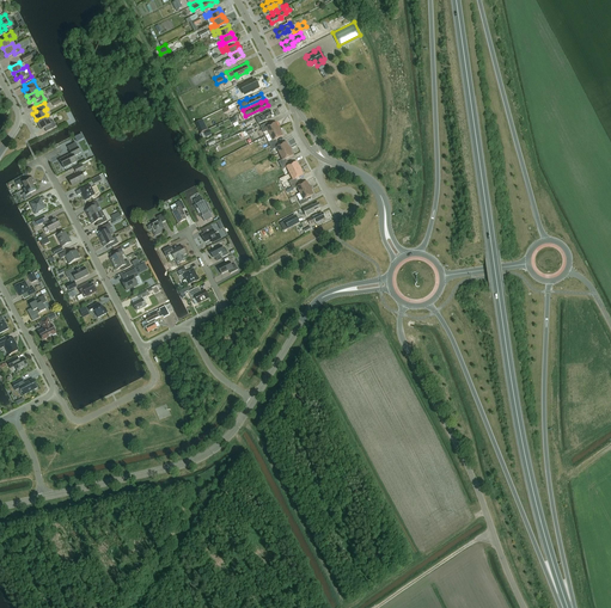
[(272,112),(269,108),(258,114),(260,117),(272,112)]
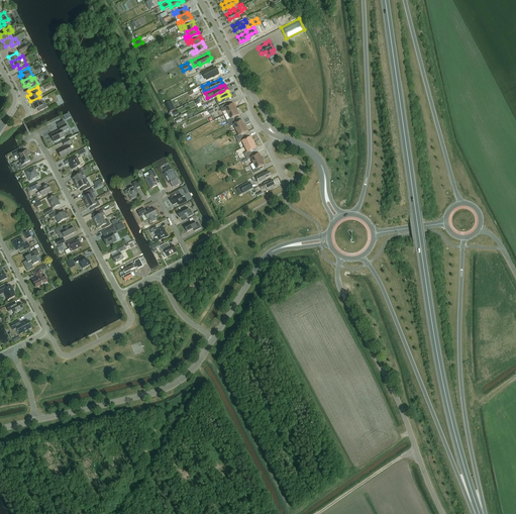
[(33,107),(36,106),(37,109),(46,104),(43,100),(41,101),(39,97),(30,101),(33,107)]
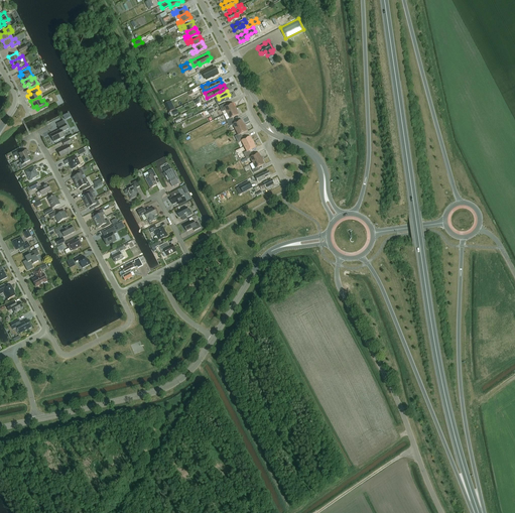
[(226,111),(235,106),(232,101),(226,104),(224,101),(219,104),(220,108),(221,110),(224,108),(226,111)]
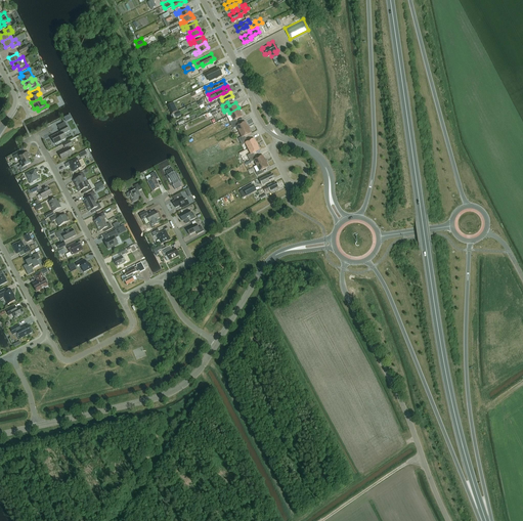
[(230,123),(236,120),(234,117),(242,114),(238,107),(229,113),(230,114),(226,116),(230,123)]
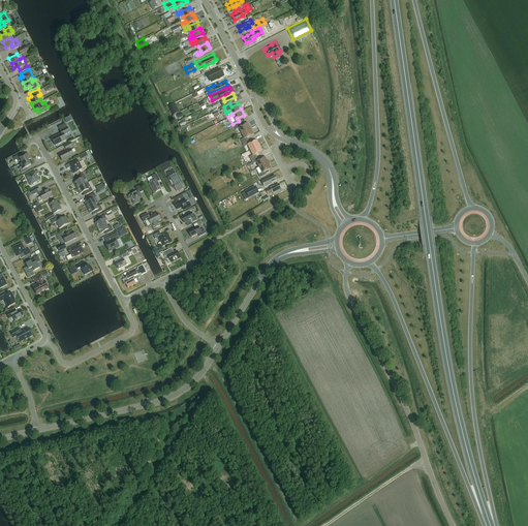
[(239,121),(233,124),(235,127),(238,126),(240,130),(249,125),(246,120),(240,124),(239,121)]
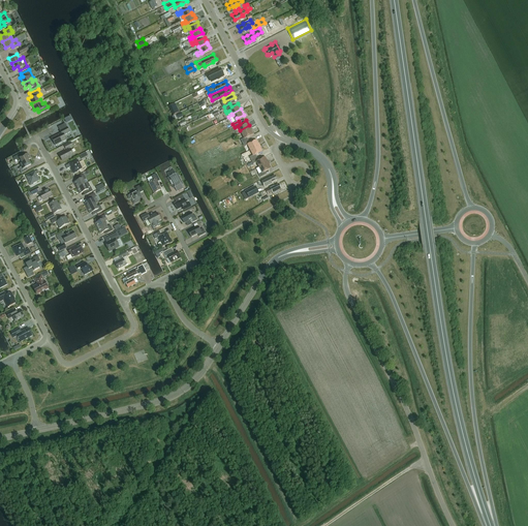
[(51,136),(54,144),(65,137),(63,132),(68,129),(66,125),(59,128),(60,131),(51,136)]
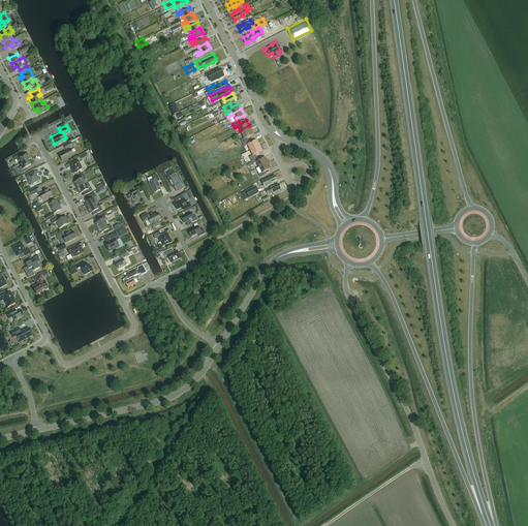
[(243,135),(240,137),(242,141),(247,137),(246,135),(252,132),(249,125),(240,130),(243,135)]
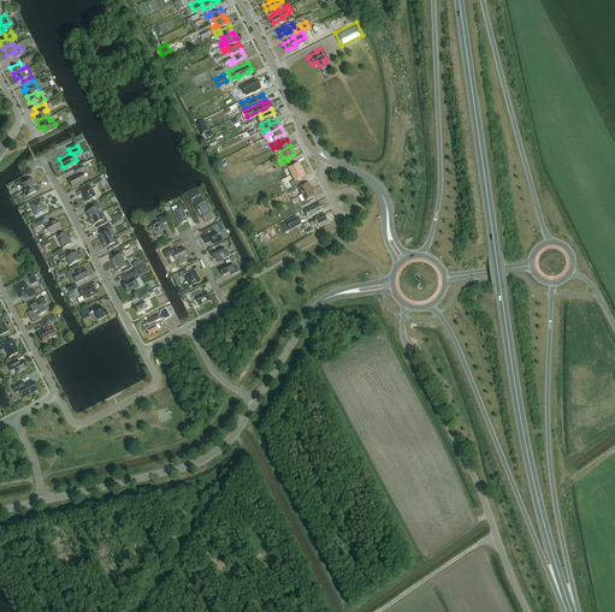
[(288,160),(282,164),(283,168),(288,166),(290,172),(301,166),(297,160),(290,164),(288,160)]
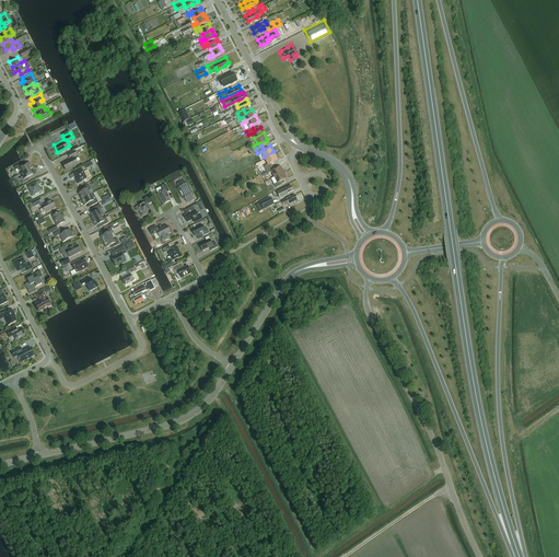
[(267,162),(264,164),(265,167),(271,164),(269,161),(277,158),(274,151),(264,157),(267,162)]
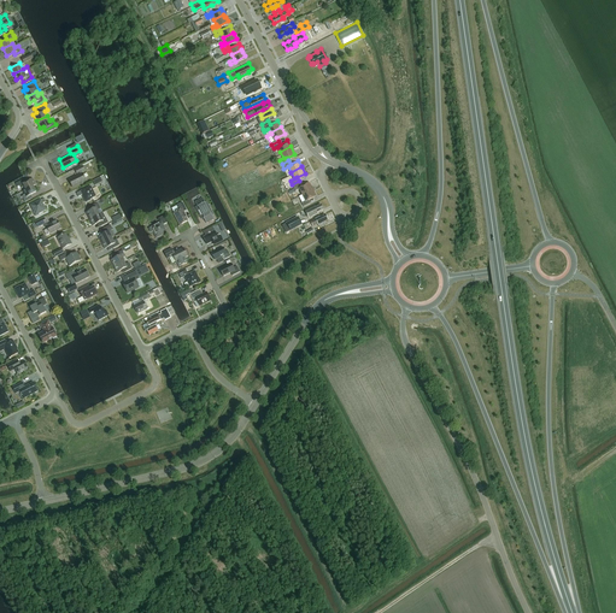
[(81,171),(69,177),(72,184),(83,178),(81,171)]
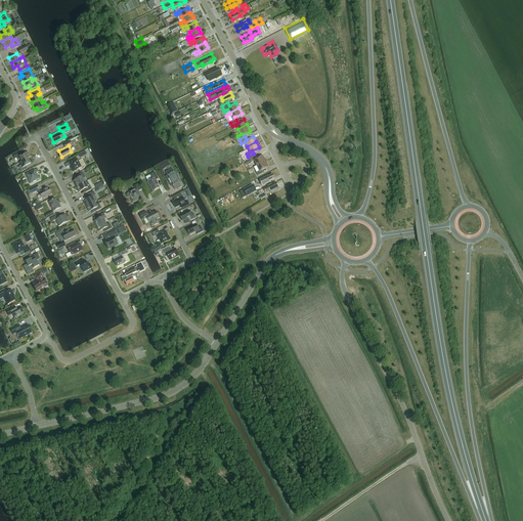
[(15,156),(16,158),(19,157),(20,159),(27,156),(30,155),(27,149),(20,153),(19,149),(12,154),(13,157),(15,156)]
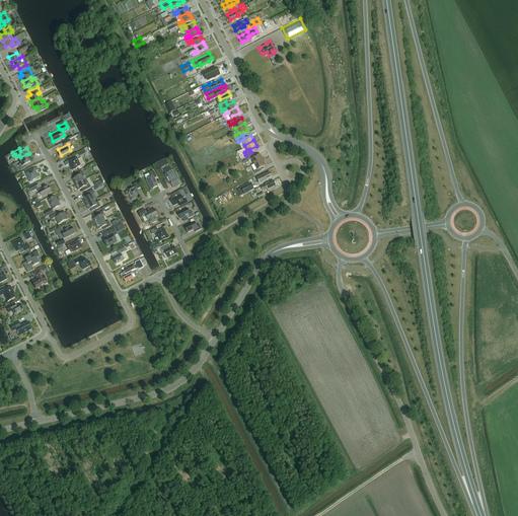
[(251,152),(245,155),(247,158),(250,157),(253,161),(262,157),(259,151),(252,155),(251,152)]
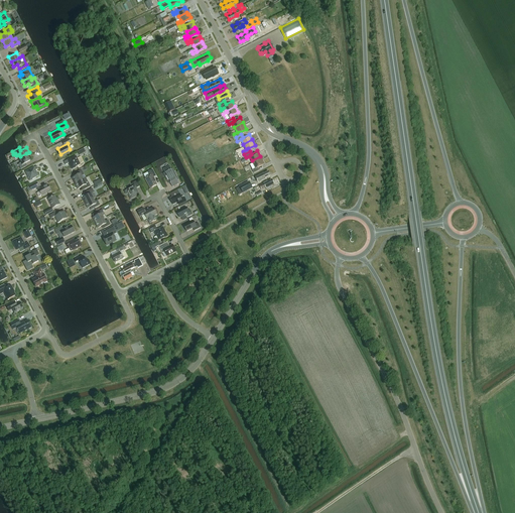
[(29,158),(26,153),(20,156),(18,157),(20,160),(17,162),(20,166),(25,164),(23,161),(29,158)]
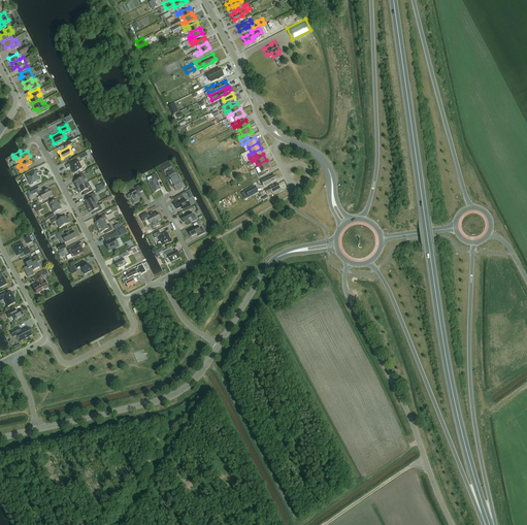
[(80,166),(76,157),(64,163),(66,166),(69,165),(72,171),(76,168),(80,166)]
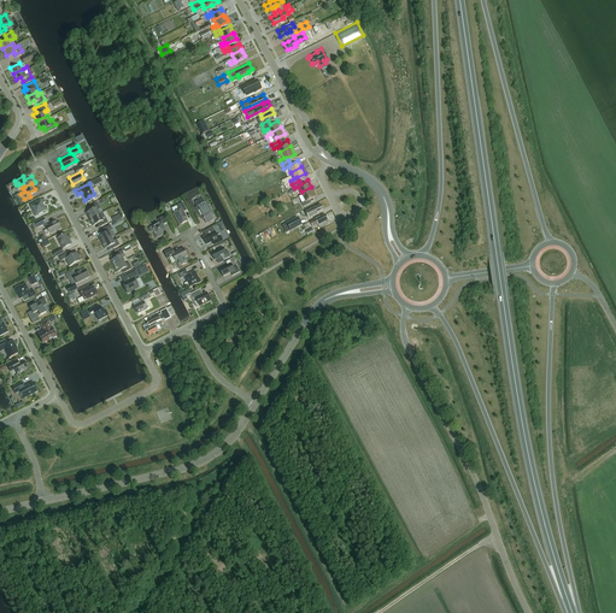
[(304,198),(300,200),(303,204),(309,200),(308,198),(315,193),(311,187),(301,192),(304,198)]
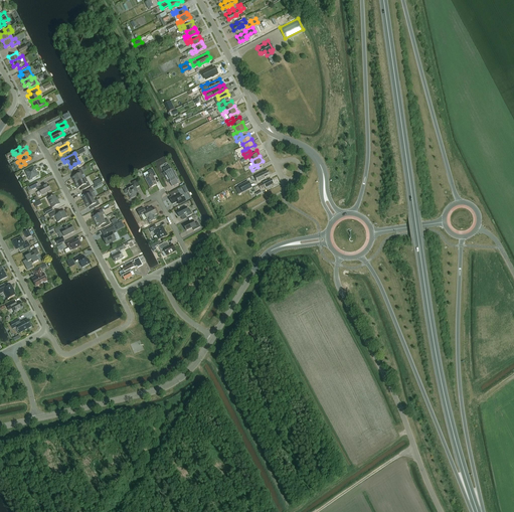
[(36,163),(24,169),(27,175),(28,178),(31,177),(31,176),(37,173),(34,168),(37,166),(36,163)]
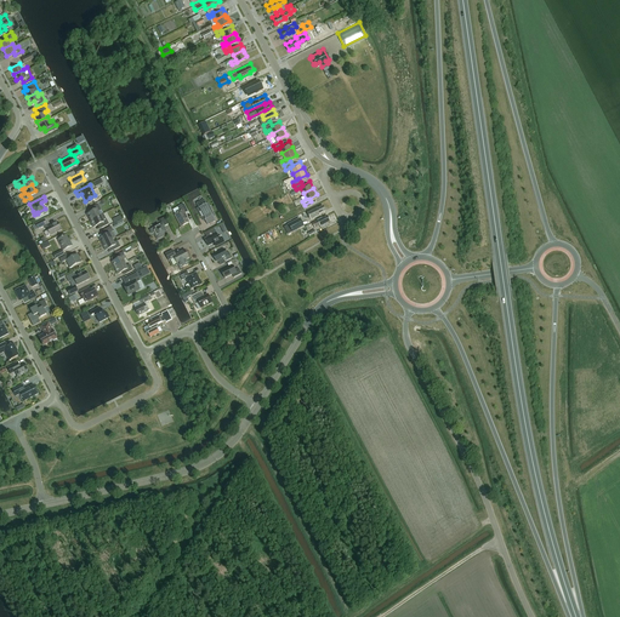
[(206,222),(214,218),(211,213),(212,213),(206,201),(205,201),(203,196),(195,200),(206,222)]
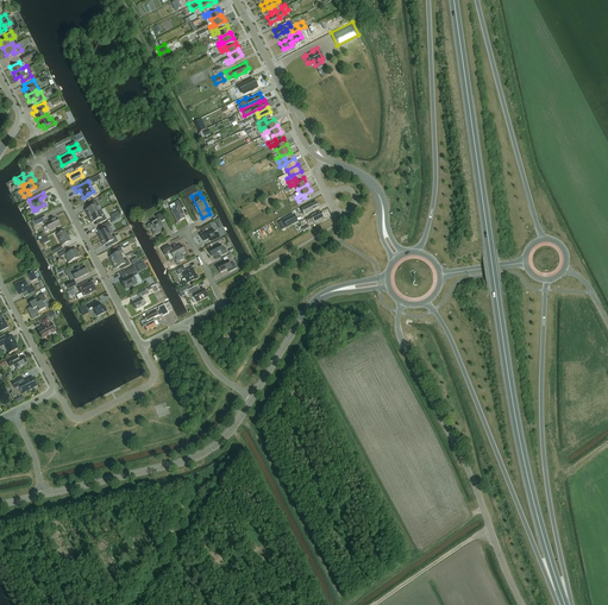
[(87,214),(98,208),(95,205),(98,203),(95,197),(88,201),(91,205),(83,207),(87,214)]
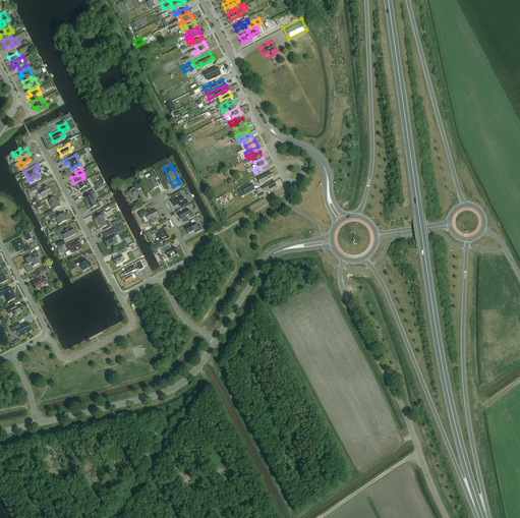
[(152,187),(158,184),(154,177),(157,175),(154,169),(148,172),(150,176),(147,178),(152,187)]
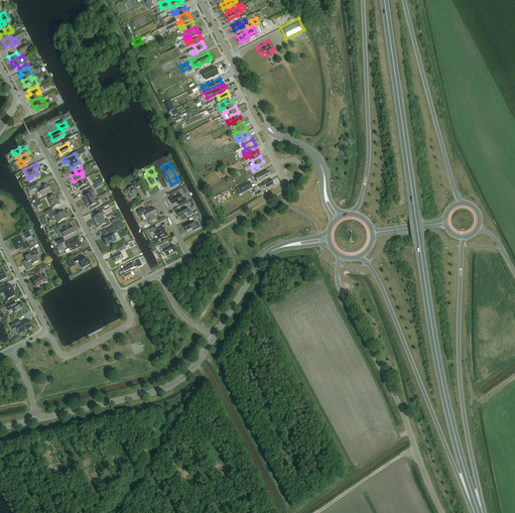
[(269,173),(267,169),(262,171),(262,170),(254,174),(257,180),(263,177),(263,176),(269,173)]
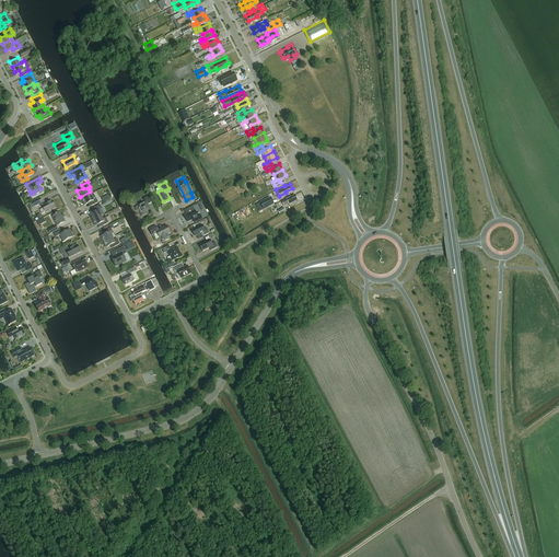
[(80,197),(83,202),(89,199),(91,202),(97,199),(92,190),(90,192),(80,197)]
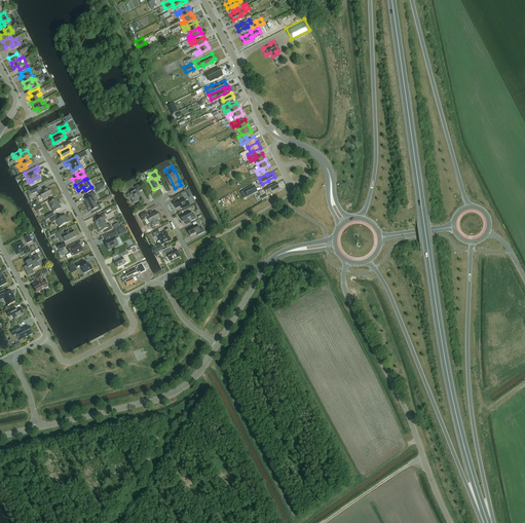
[(274,187),(278,185),(276,181),(271,183),(271,182),(267,184),(267,185),(263,187),(265,191),(269,189),(270,190),(274,188),(274,187)]
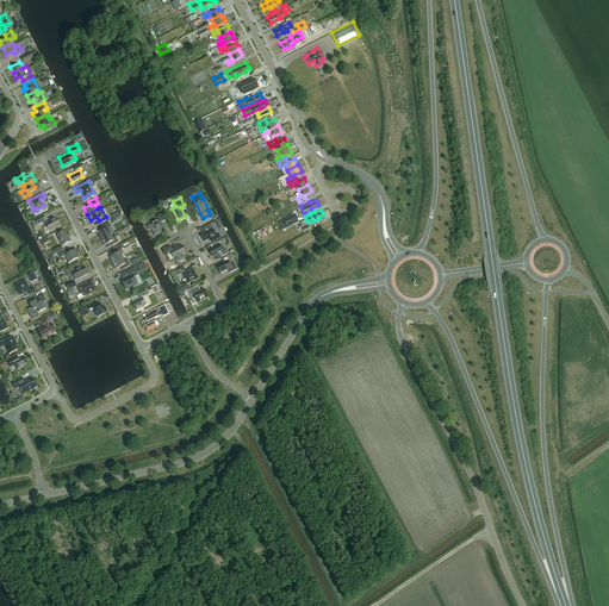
[(165,218),(160,211),(155,213),(156,218),(148,222),(148,223),(147,224),(148,227),(150,226),(151,227),(150,227),(154,232),(157,230),(163,226),(160,220),(165,218)]
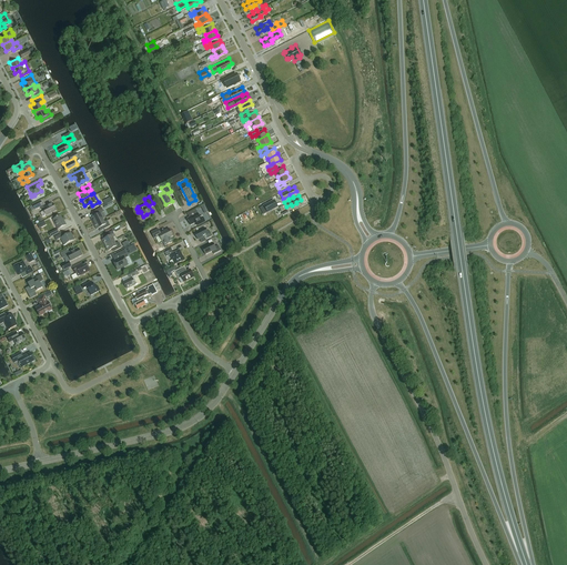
[(265,210),(276,204),(273,197),(262,202),(265,210)]
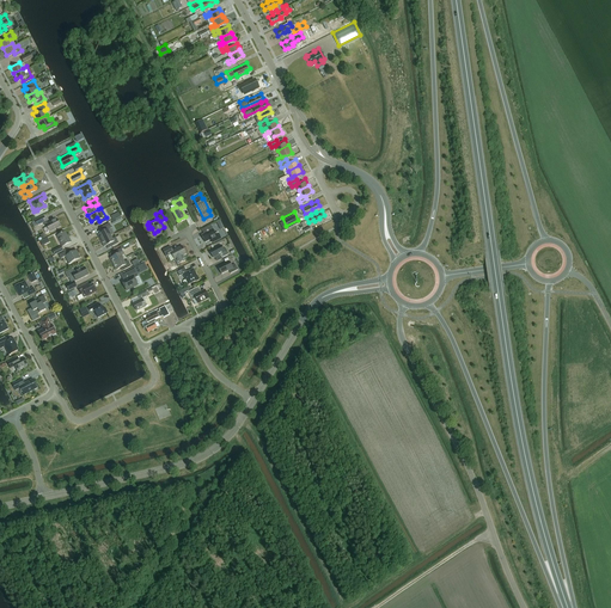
[(42,220),(44,219),(42,214),(34,217),(35,219),(31,220),(32,223),(36,222),(42,220)]
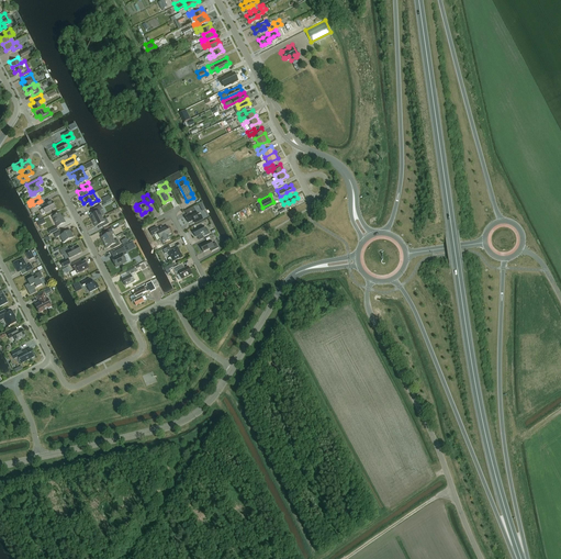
[(55,205),(51,199),(43,203),(42,200),(41,201),(38,202),(40,204),(41,204),(45,211),(55,205)]
